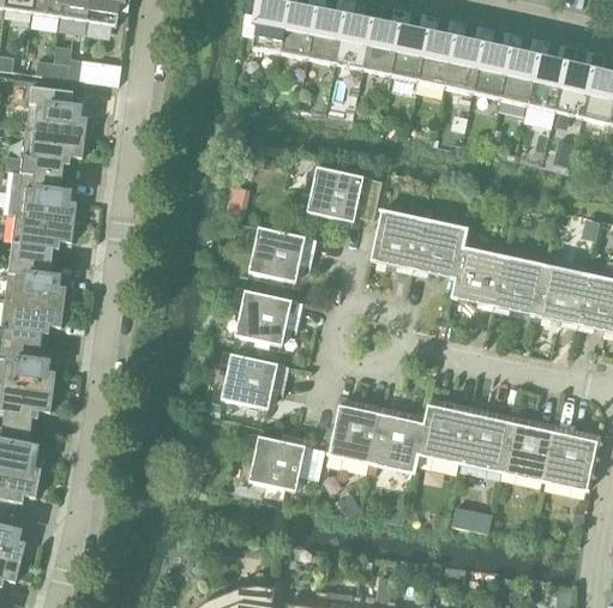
[(6,0),(5,7),(32,12),(34,0),(6,0)]
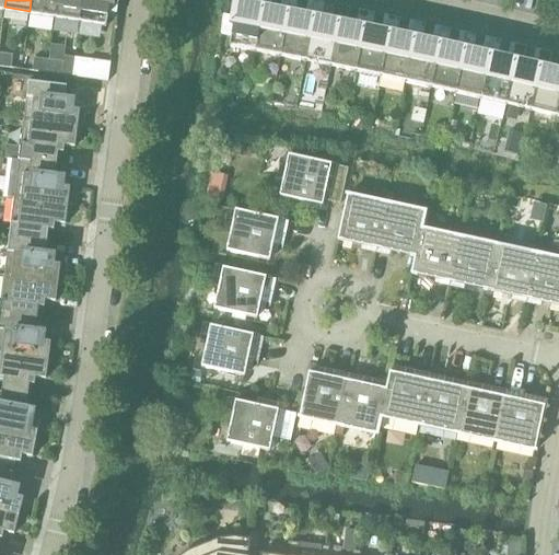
[(31,0),(30,11),(55,14),(57,0),(31,0)]
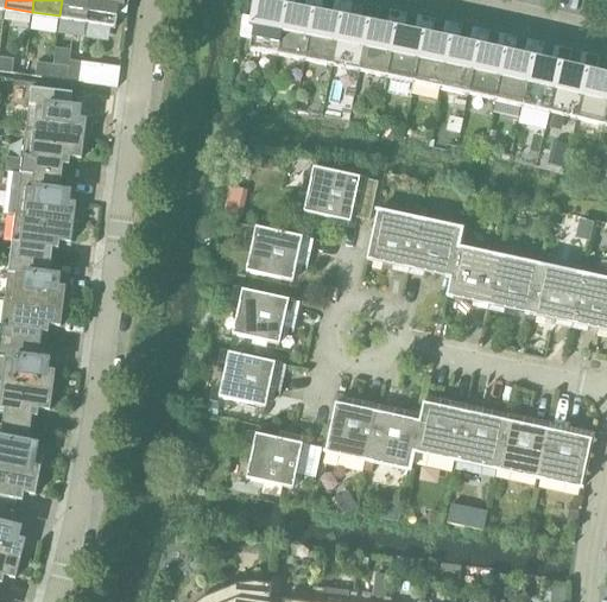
[(62,0),(59,16),(87,20),(89,0),(62,0)]
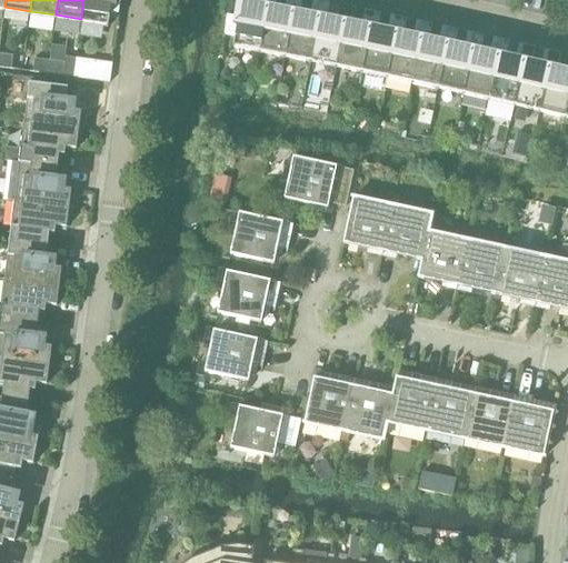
[(83,0),(81,19),(108,22),(111,8),(119,9),(120,0),(83,0)]
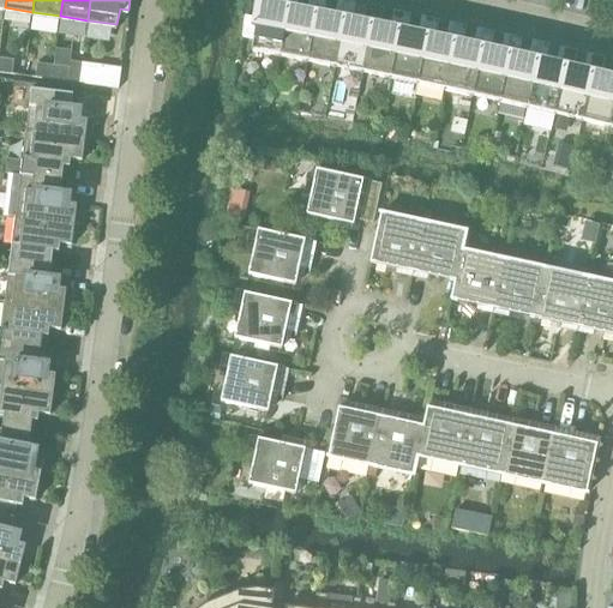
[(281,53),(290,2),(298,4),(298,0),(284,0),(284,1),(280,0),(247,0),(246,13),(242,34),(254,35),(252,47),(281,53)]
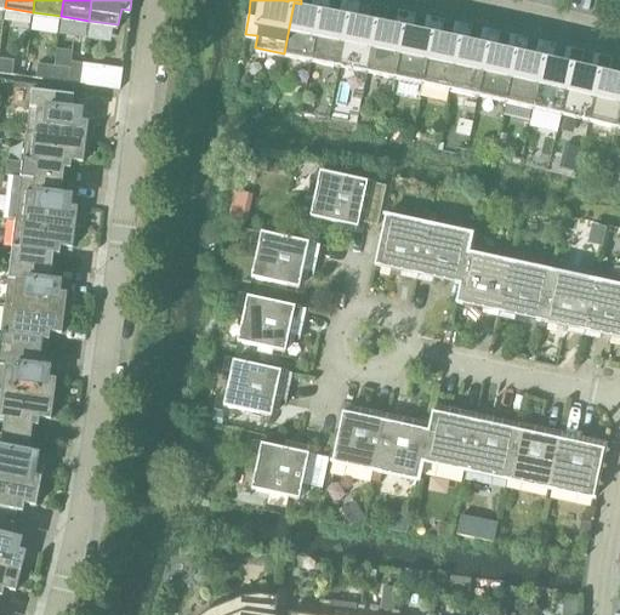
[(284,53),(312,58),(322,7),(329,10),(330,0),(317,0),(316,6),(301,4),(294,3),(284,53)]
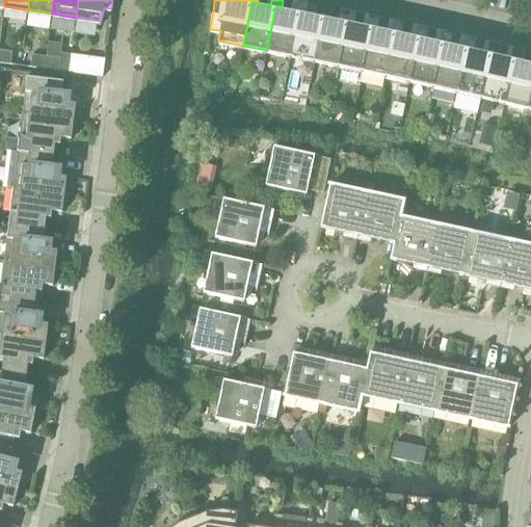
[(267,50),(291,55),(299,11),(307,12),(309,0),(296,0),(294,10),(282,8),(275,6),(267,50)]
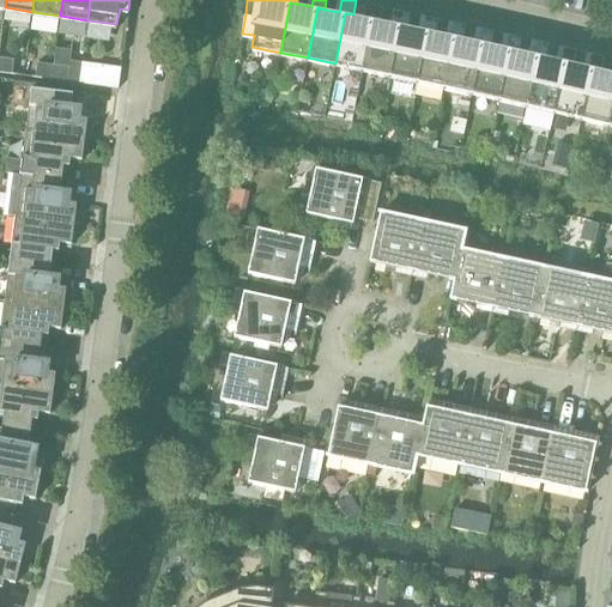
[(335,64),(363,68),(373,19),(380,20),(383,4),(367,0),(367,1),(370,1),(368,18),(353,14),(345,13),(335,64)]
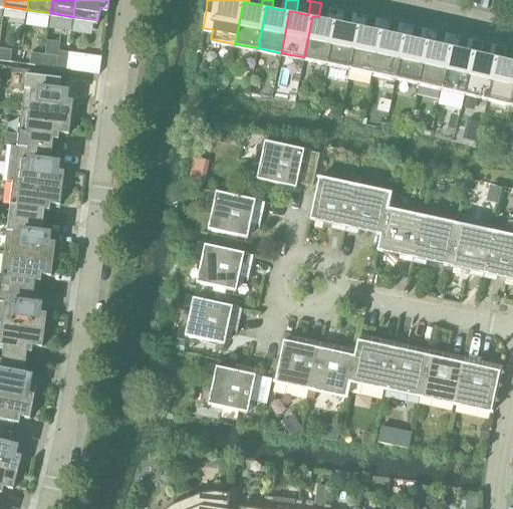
[(304,57),(327,62),(335,20),(342,22),(345,8),(330,5),(333,6),(331,19),(318,17),(312,16),(304,57)]
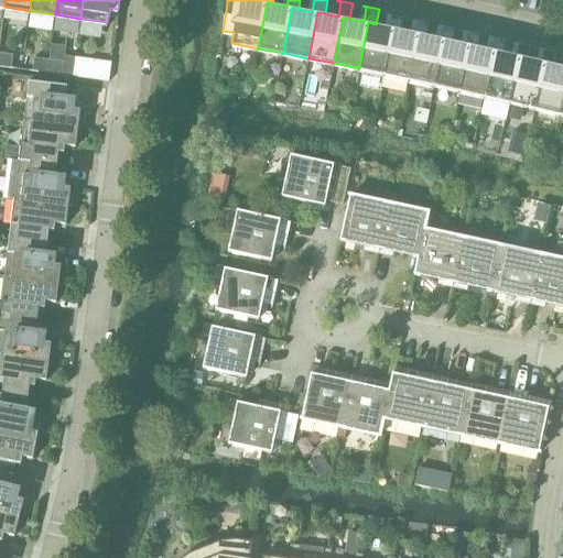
[(359,68),(385,73),(393,28),(401,29),(404,13),(388,10),(388,11),(391,12),(389,26),(376,24),(368,22),(359,68)]
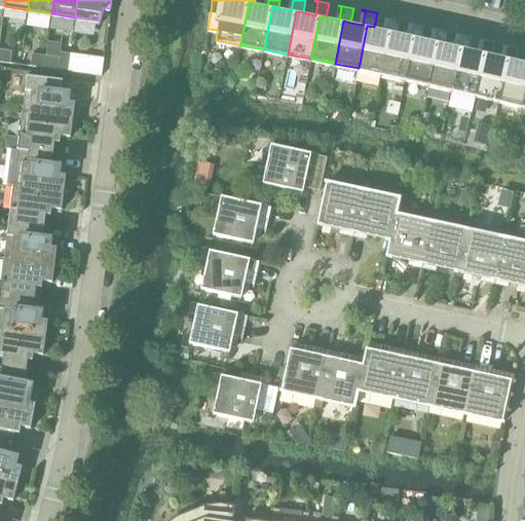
[(386,30),(374,27),(367,26),(359,68),(382,73),(390,31),(398,32),(401,17),(385,14),(385,15),(389,16),(386,30)]
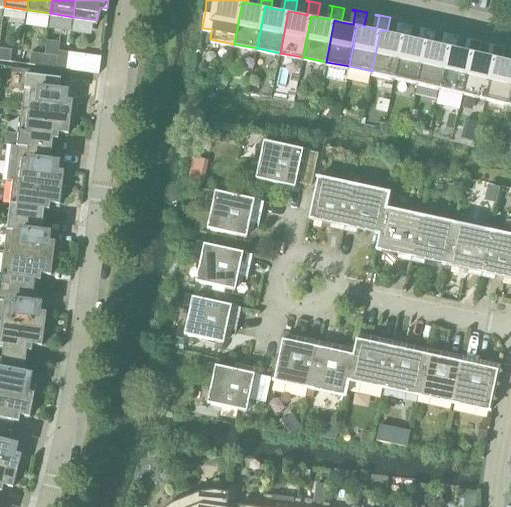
[(399,34),(387,31),(380,30),(372,71),(394,77),(403,35),(410,36),(413,22),(398,19),(398,20),(402,21),(399,34)]
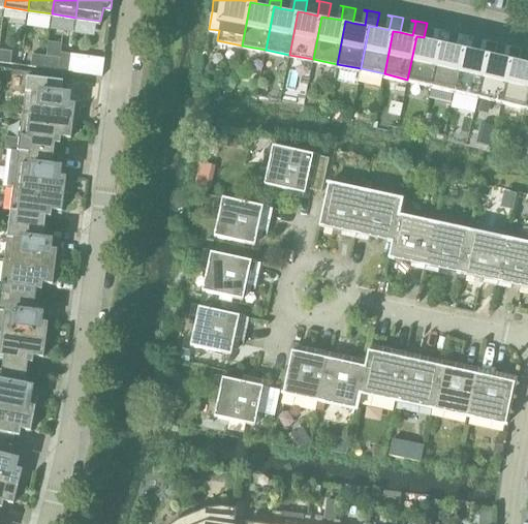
[(407,80),(431,85),(440,41),(447,43),(451,29),(435,25),(435,26),(439,27),(436,40),(424,37),(416,36),(407,80)]
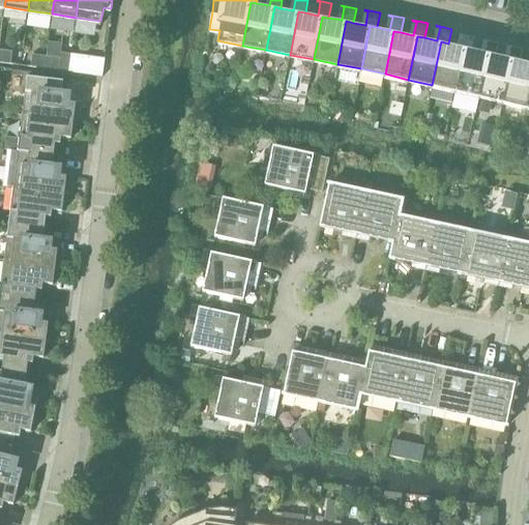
[(432,85),(456,90),(465,47),(472,49),(475,34),(461,31),(460,31),(464,32),(461,46),(448,44),(441,41),(432,85)]
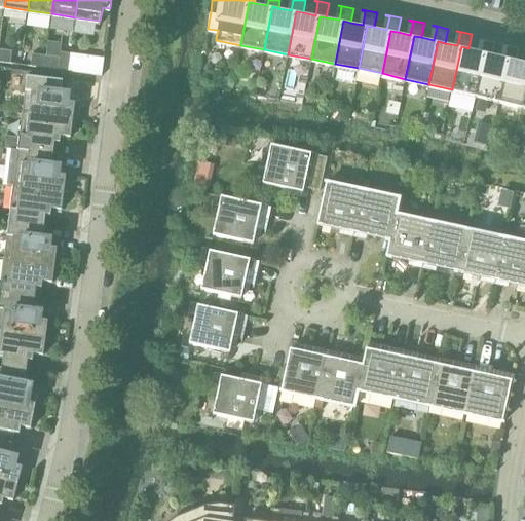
[(452,89),(476,95),(485,52),(492,53),(495,39),(481,36),(480,37),(484,37),(481,51),(469,48),(461,46),(452,89)]
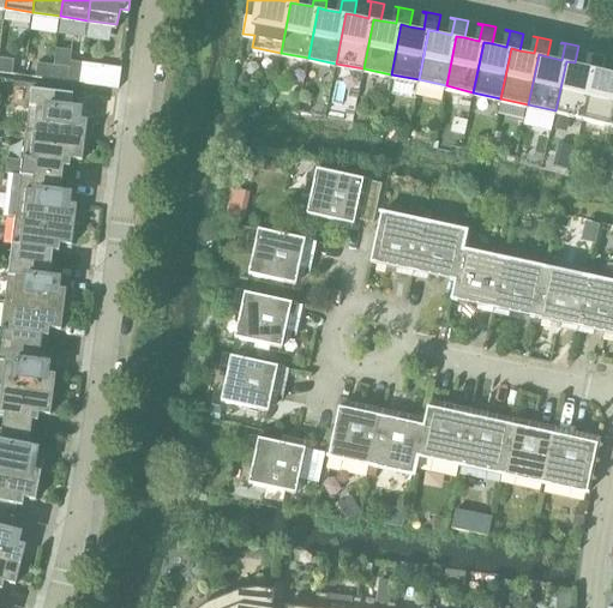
[(556,110),(583,118),(594,67),(602,70),(606,53),(589,48),(588,49),(593,50),(589,66),(575,62),(566,61),(556,110)]
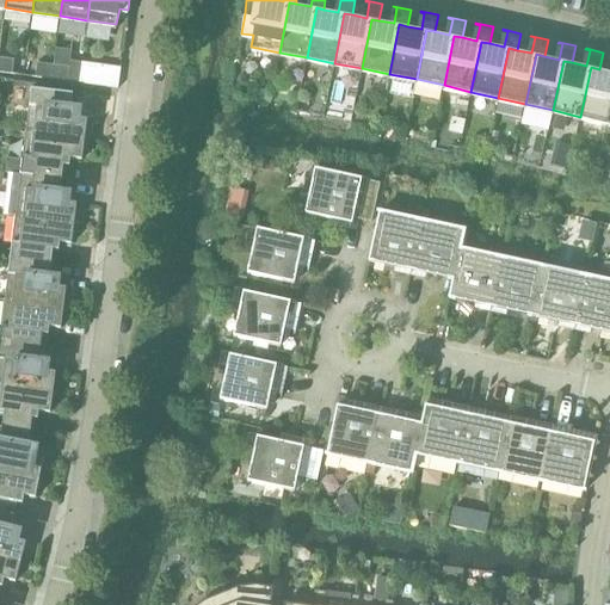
[(14,57),(0,55),(0,67),(13,69),(14,57)]
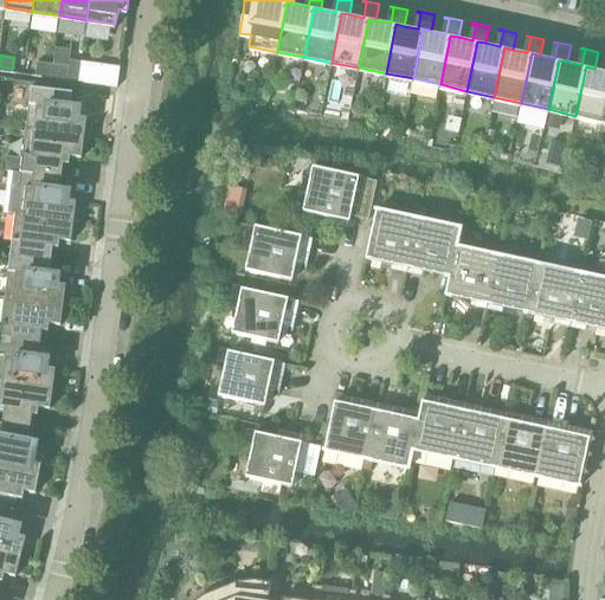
[(69,65),(68,76),(79,78),(82,57),(70,56),(69,65)]
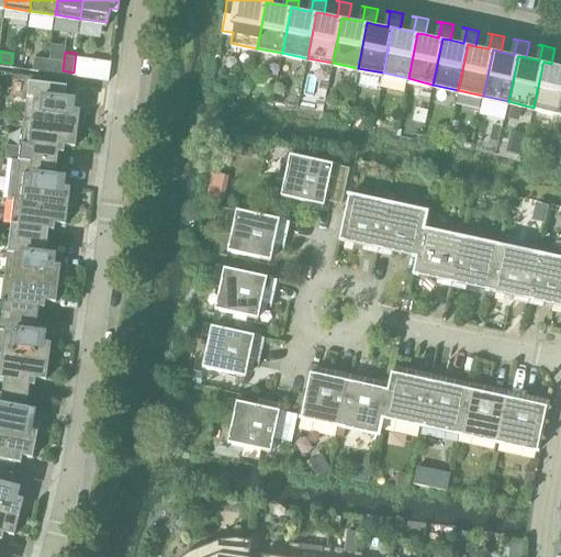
[(109,77),(111,58),(76,53),(74,73),(109,77)]
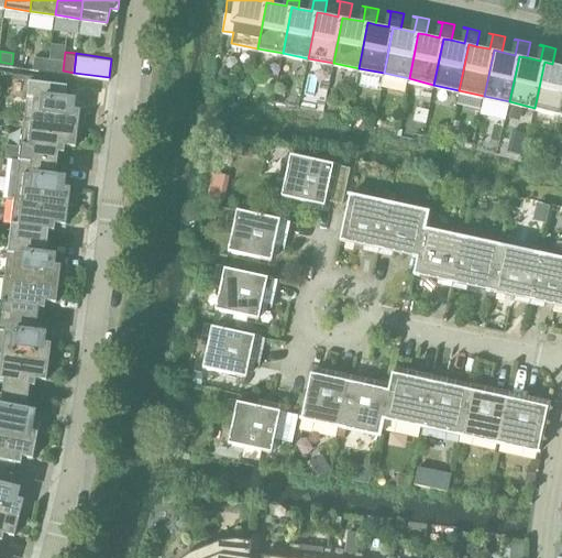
[(33,66),(47,68),(48,58),(34,56),(33,66)]
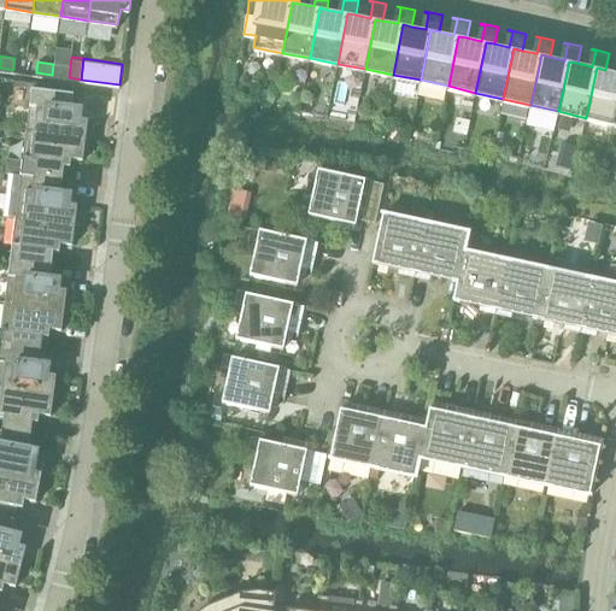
[(70,66),(53,64),(52,75),(69,77),(70,66)]
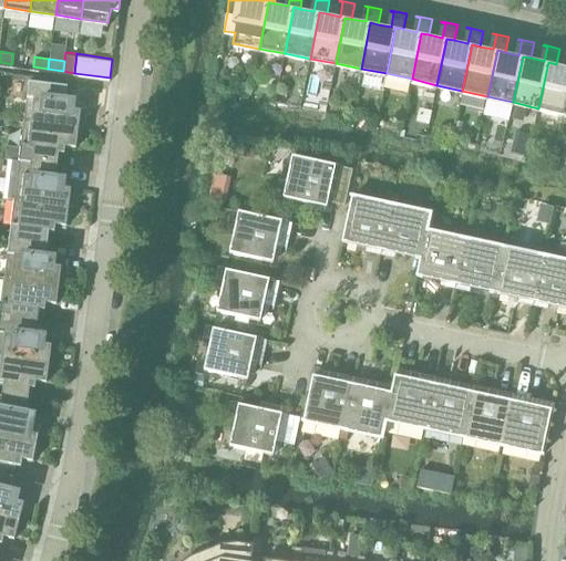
[(538,108),(563,114),(565,103),(565,66),(556,64),(548,62),(538,108)]
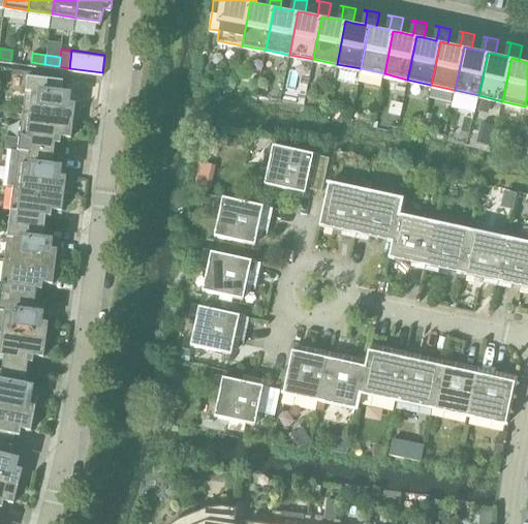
[(62,90),(63,76),(27,72),(23,110),(73,117),(75,99),(64,97),(64,92),(66,92),(66,91),(62,90)]
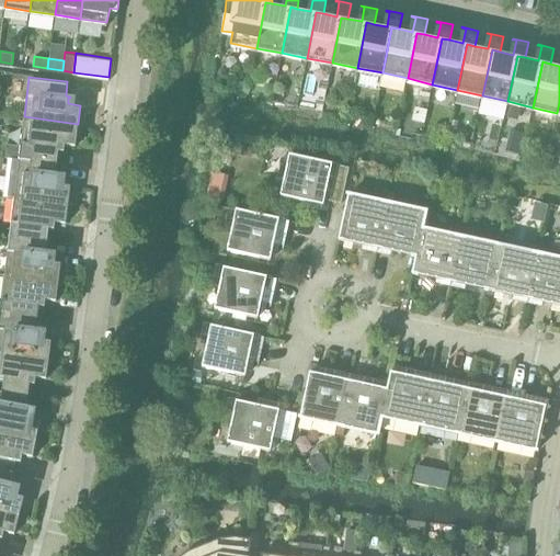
[(237,97),(246,98),(248,90),(239,88),(237,97)]
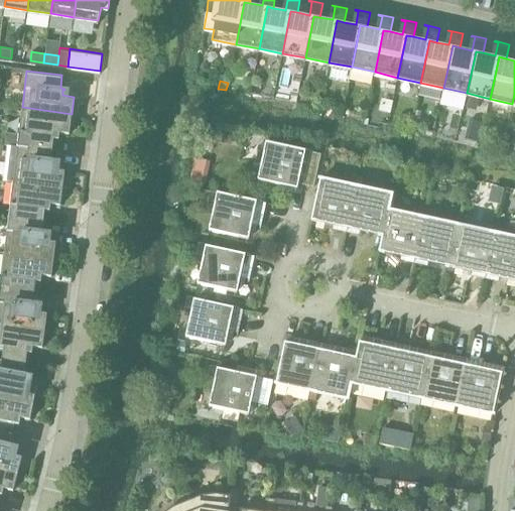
[(6,130),(5,142),(7,142),(7,141),(17,143),(52,147),(55,129),(70,131),(72,114),(22,107),(19,132),(6,130)]
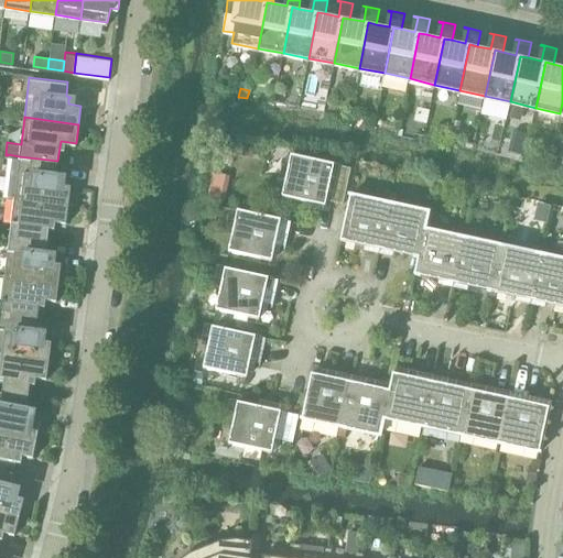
[(291,152),(282,193),(325,203),(326,197),(343,200),(350,164),(291,152)]
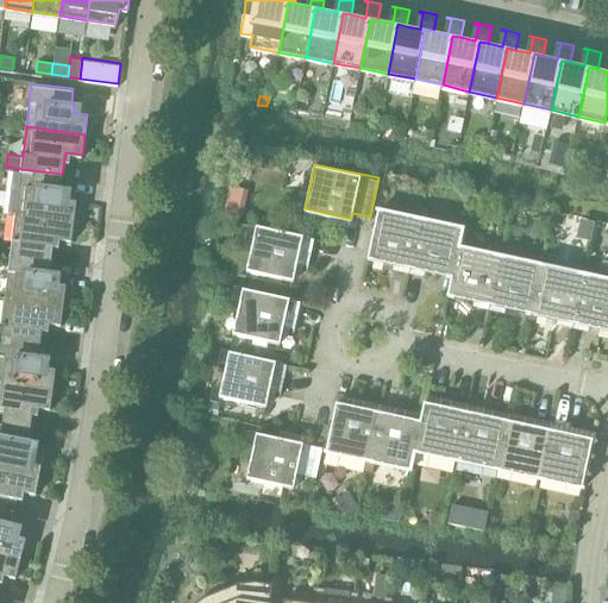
[(20,169),(8,168),(4,209),(16,211),(74,218),(77,198),(63,196),(64,190),(66,190),(67,189),(61,188),(62,174),(20,169)]
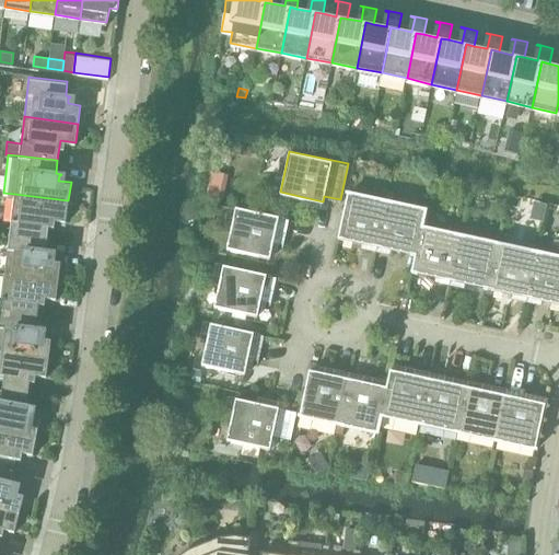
[(362,244),(376,247),(387,199),(348,191),(338,235),(363,241),(362,244)]
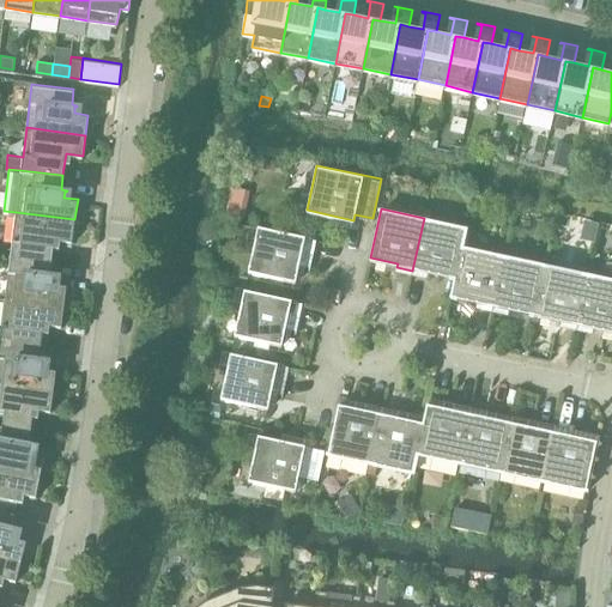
[(74,219),(16,212),(11,254),(52,260),(55,237),(72,240),(74,219)]
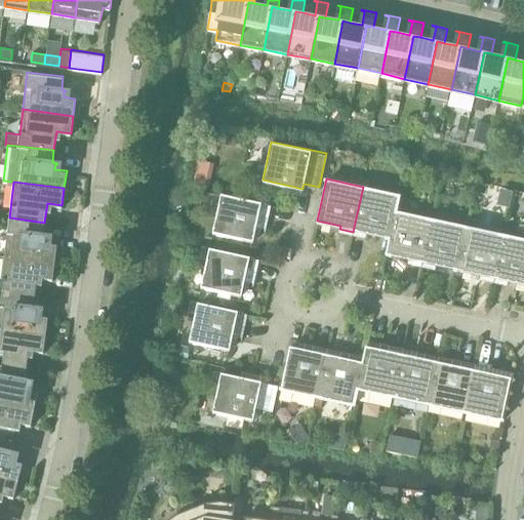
[(400,194),(363,187),(353,232),(366,235),(367,232),(390,236),(396,210),(400,194)]
